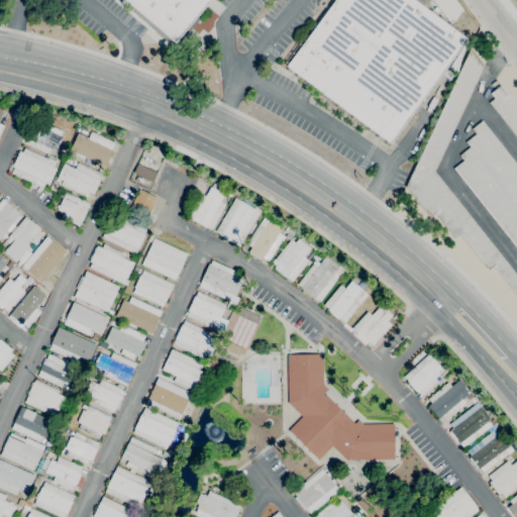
[(210,0),(175,42),(125,0),(210,0)]
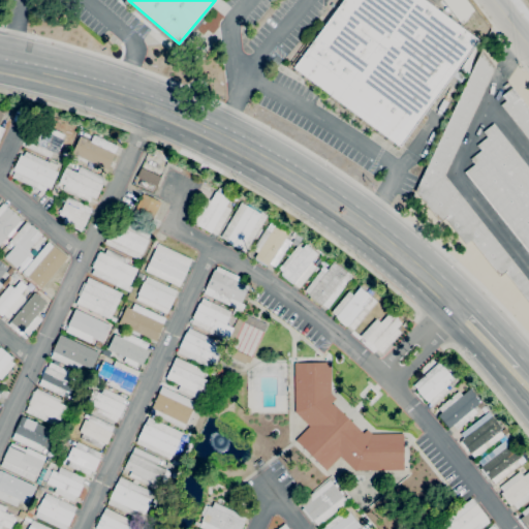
[(399,147),(292,67),(342,0),(424,0),(478,40),(434,99),(436,101),(435,104),(432,102),(429,106),(431,109),(427,115),(424,113),(399,147)]
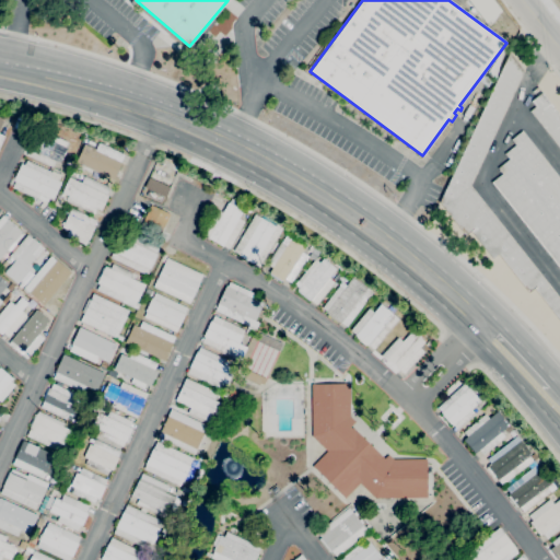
[(500,13),(491,0),(468,0),(485,24),(500,13)]
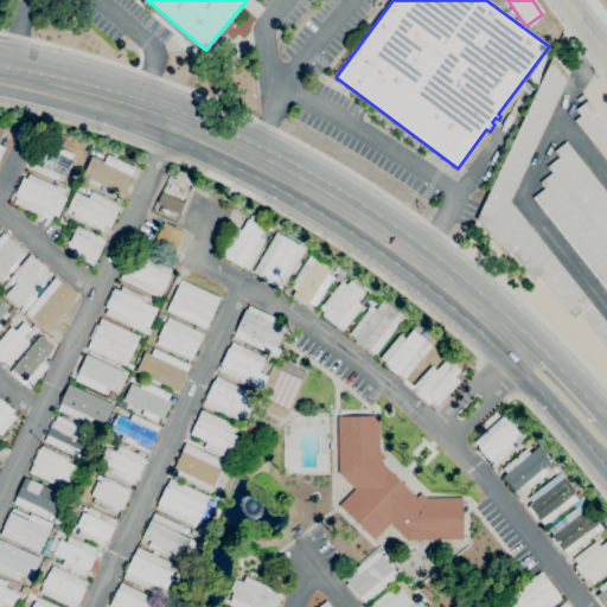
[(606,347),(579,312),(574,317),(541,275),(535,280),(511,250),(504,255),(475,219),(553,58),(569,77),(510,202),(606,323),(606,347)]
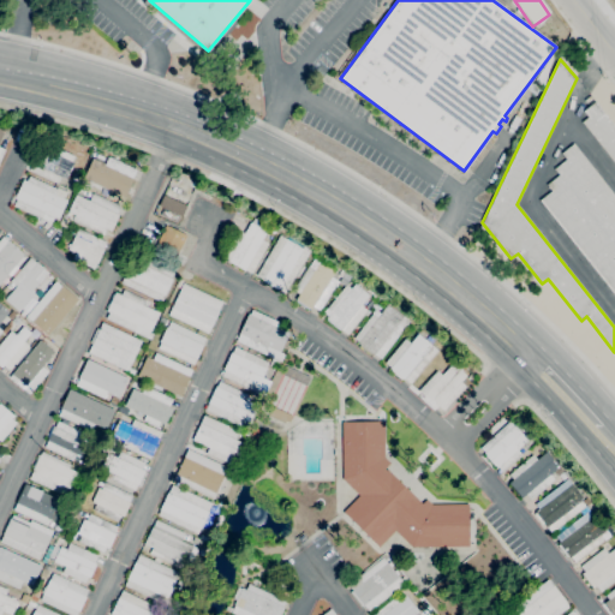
[(614,162),(583,121),(589,117),(584,111),(590,107),(585,100),(591,95),(596,101),(614,125),(614,162)]
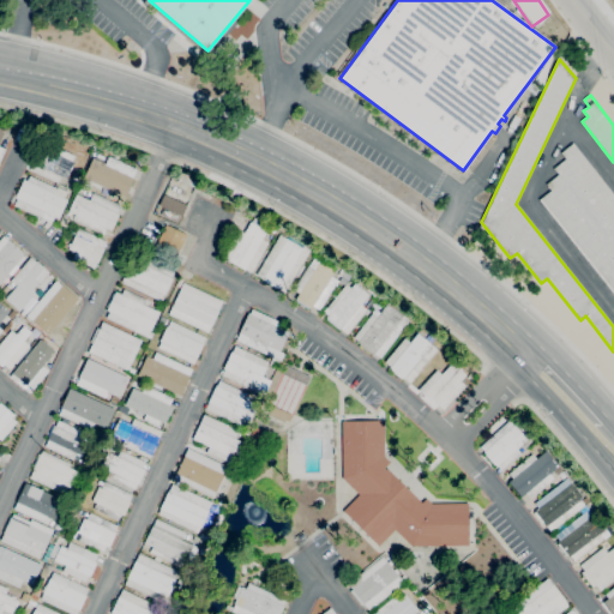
[(58,184),(30,170),(32,163),(31,163),(40,146),(41,146),(43,142),(74,156),(72,161),(74,162),(67,179),(61,176),(58,184)]
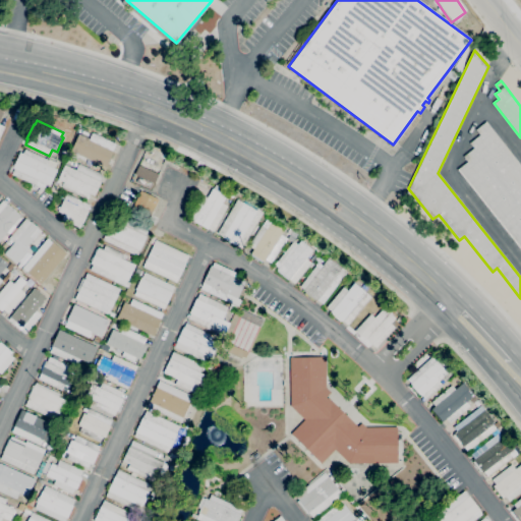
[(520,249),(457,170),(467,162),(464,157),(474,149),(470,143),(480,135),(476,129),(485,122),(520,166),(520,249)]
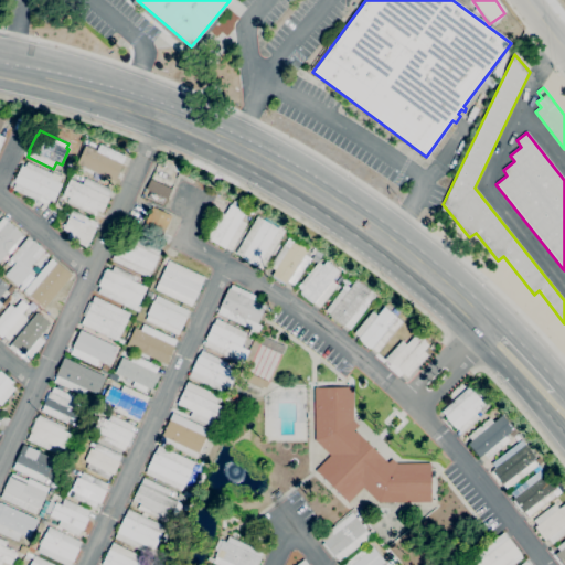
[(115,181),(77,163),(80,158),(76,157),(82,146),(84,148),(85,146),(97,151),(99,145),(126,156),(123,163),(115,181)]
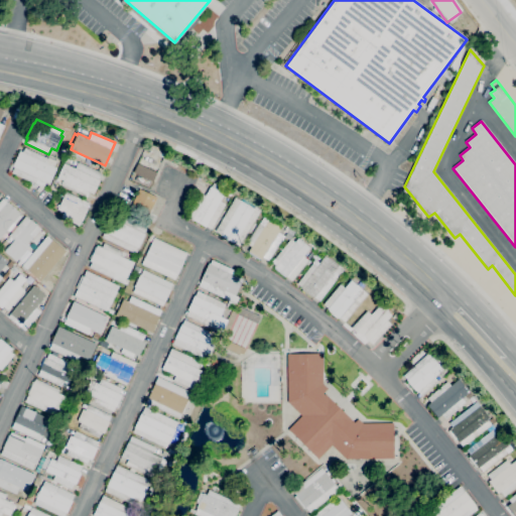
[(66,153),(59,151),(62,145),(68,147),(66,153)]
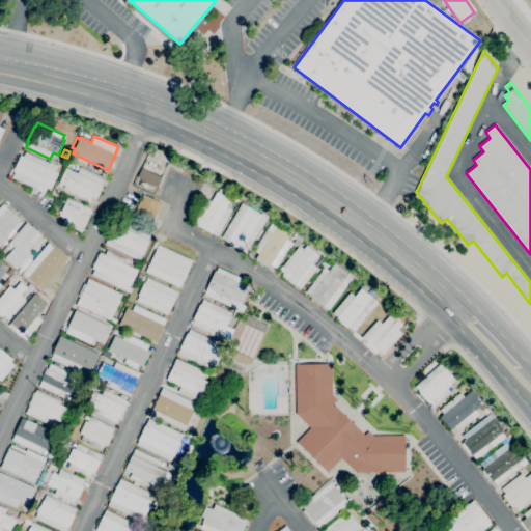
[(45,192),(43,191),(43,192),(12,177),(15,172),(14,171),(10,178),(7,177),(12,168),(14,168),(20,156),(23,157),(26,151),(50,163),(48,168),(58,172),(51,189),(47,187),(45,192)]
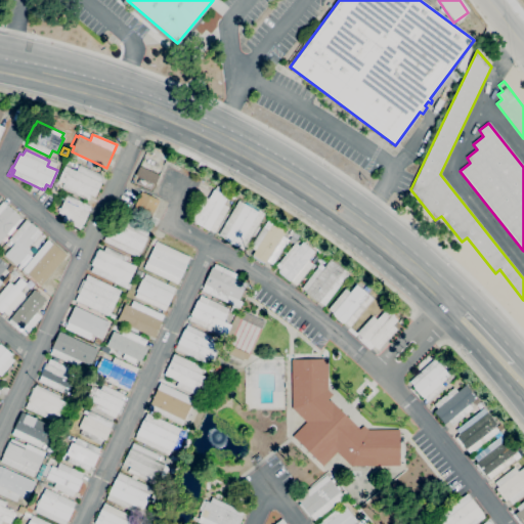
[(88,201),(61,188),(63,182),(58,180),(64,166),(76,171),(79,164),(103,176),(100,182),(101,183),(95,198),(90,195),(88,201)]
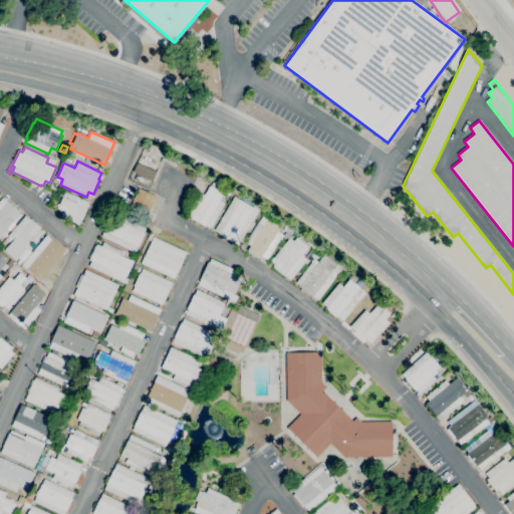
[(154,180),(135,171),(138,164),(157,173),(154,180)]
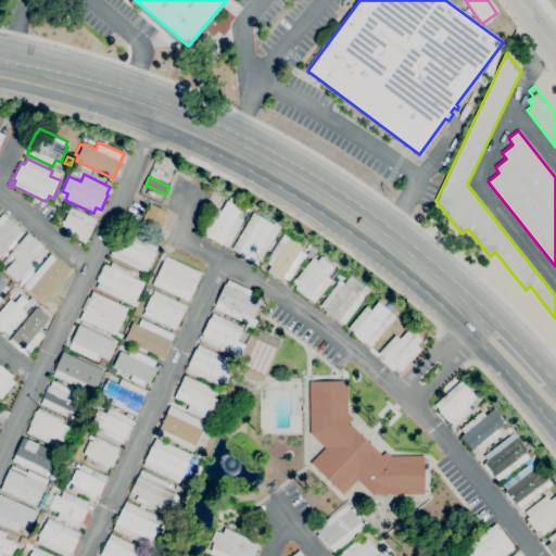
[(228,247),(222,243),(222,244),(207,237),(207,236),(202,232),(216,207),(222,211),(227,201),(241,210),(237,216),(243,220),(228,247)]
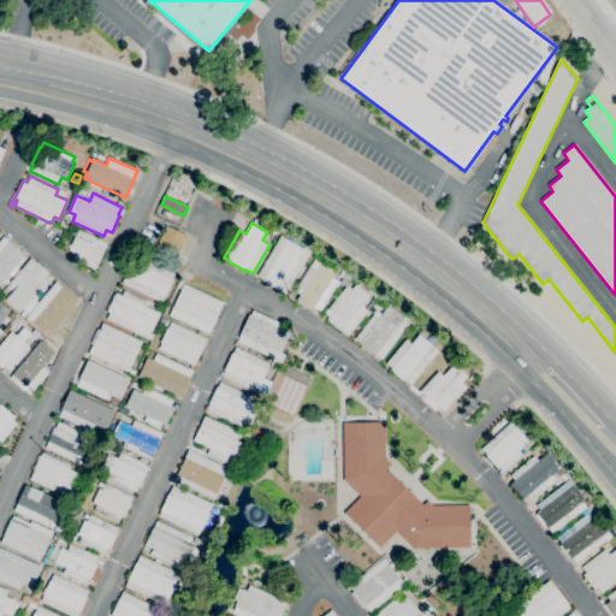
[(175,264),(153,253),(166,225),(187,235),(175,264)]
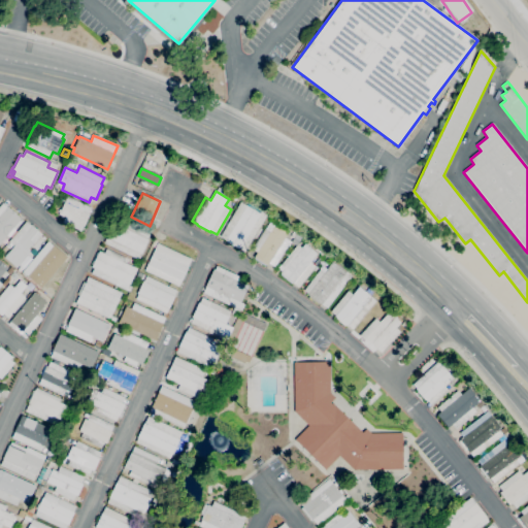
[(80,231),(62,222),(65,217),(64,217),(63,219),(61,217),(61,216),(58,213),(63,202),(64,202),(65,200),(63,199),(64,198),(65,199),(66,196),(91,207),(89,213),(90,213),(84,226),(83,226),(80,231)]
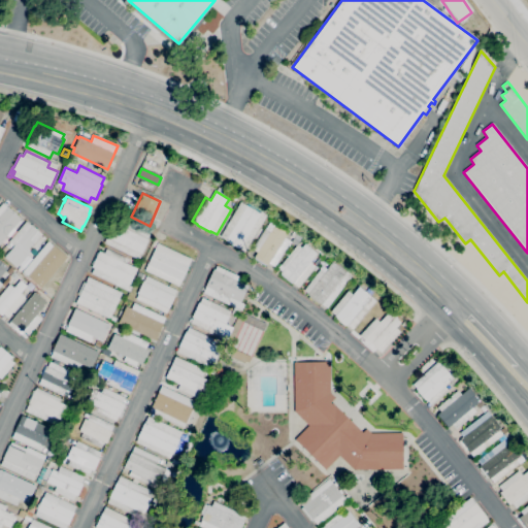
[(245,252),(239,249),(238,248),(237,249),(227,242),(228,241),(226,240),(226,239),(221,236),(240,202),(246,205),(260,213),(265,217),(245,252)]
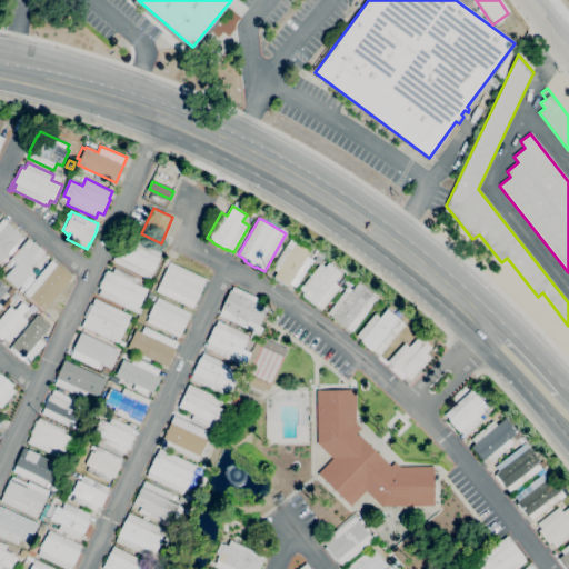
[(0,262),(0,221),(2,219),(7,222),(8,222),(18,230),(18,231),(21,235),(21,238),(23,239),(16,248),(15,247),(9,252),(9,253),(0,262)]
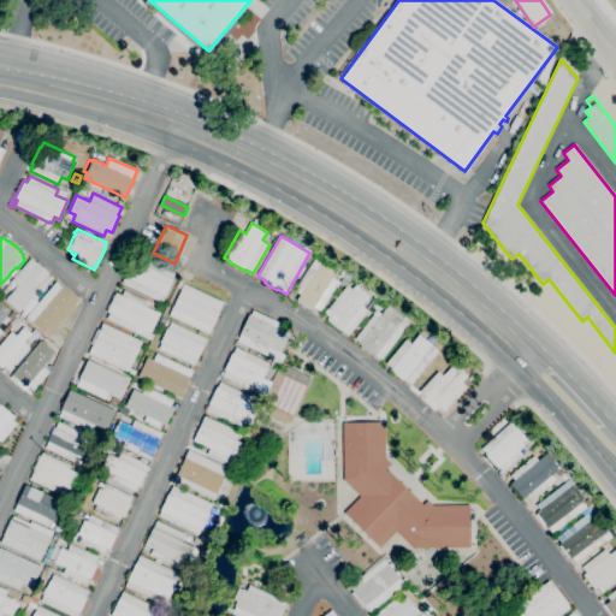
[(163,302),(160,302),(120,283),(124,277),(123,276),(131,260),(132,260),(136,253),(175,272),(172,279),(173,279),(165,296),(164,295),(163,297),(164,298),(163,302)]
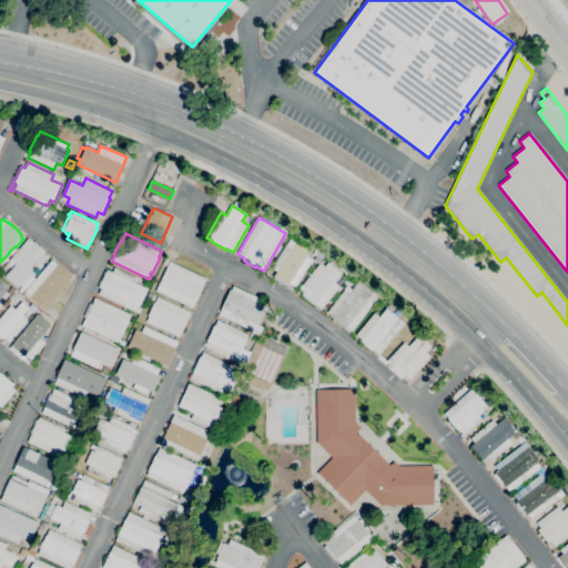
[(17,286),(11,282),(10,283),(4,279),(6,277),(4,276),(16,265),(9,260),(28,237),(33,243),(34,242),(40,247),(46,252),(37,262),(36,262),(30,269),(31,269),(17,286)]
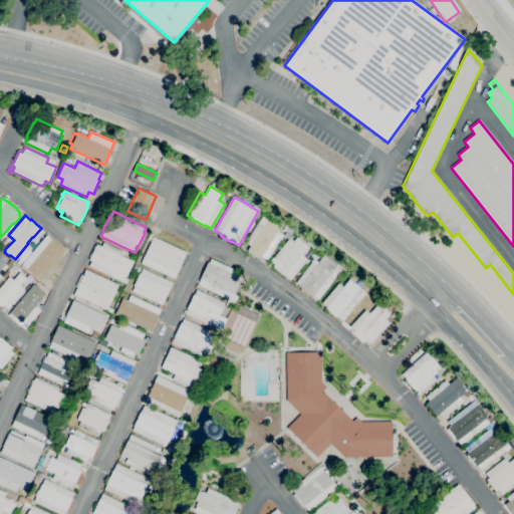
[(268,260),(262,256),(260,258),(259,258),(258,259),(248,252),(248,251),(247,250),(250,246),(245,242),(258,223),(263,226),(267,219),(280,227),(276,234),(281,238),(268,260)]
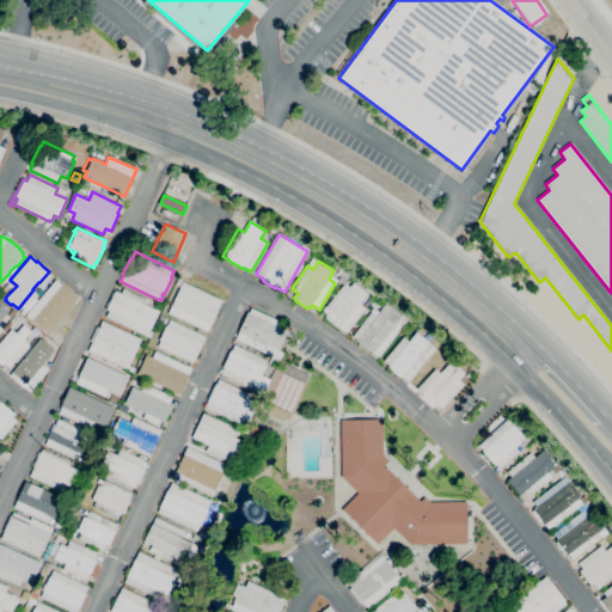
[(337,281),(340,277),(336,275),(341,268),(350,274),(344,285),(337,281)]
